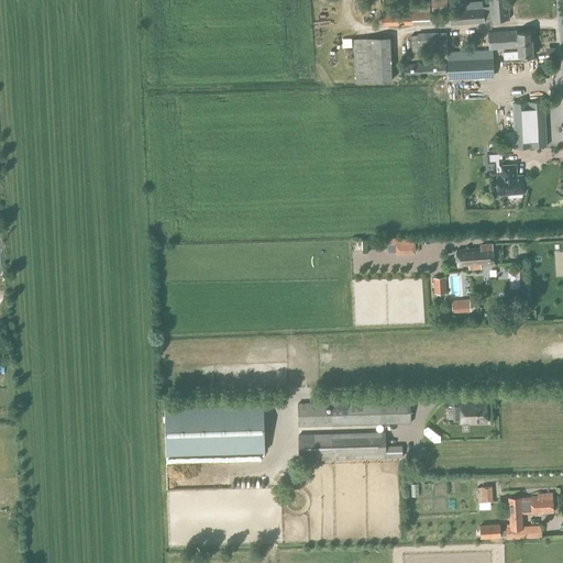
[(429,0),(430,15),(448,14),(445,0),(429,0)]
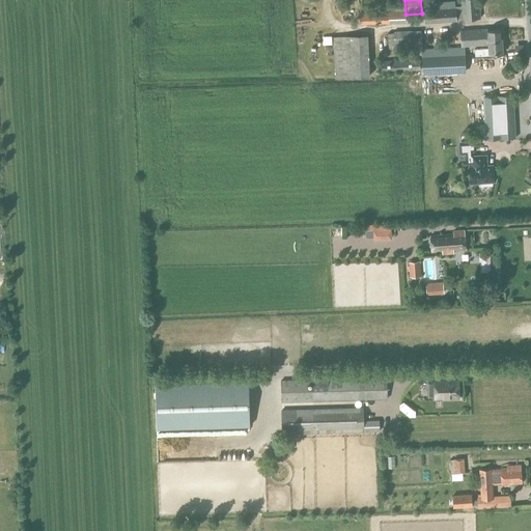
[(456,19),(463,19),(480,18),(478,0),(462,0),(462,5),(455,6),(456,19)]
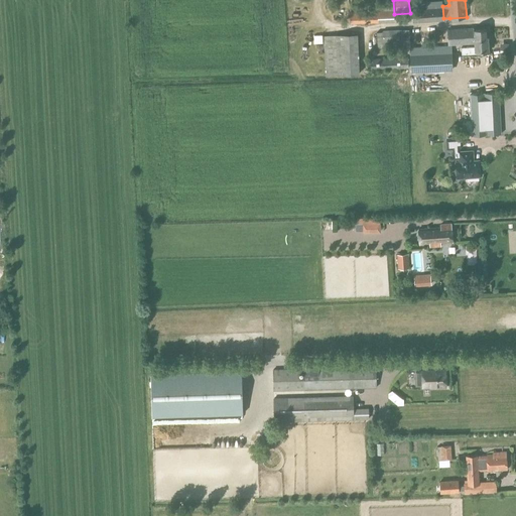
[(351,23),(393,22),(393,5),(376,5),(376,11),(351,12),(351,23)]
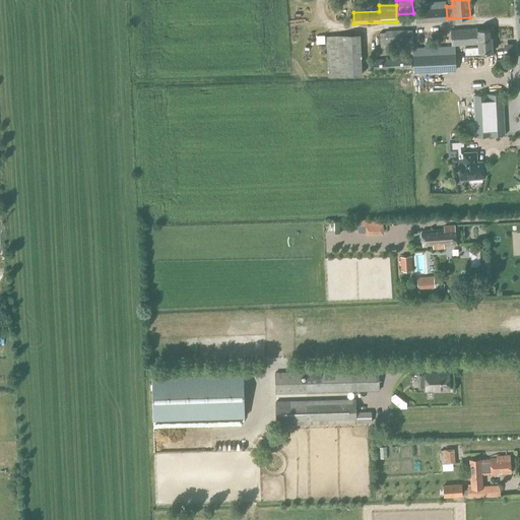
[(416,21),(447,19),(446,8),(415,10),(416,21)]
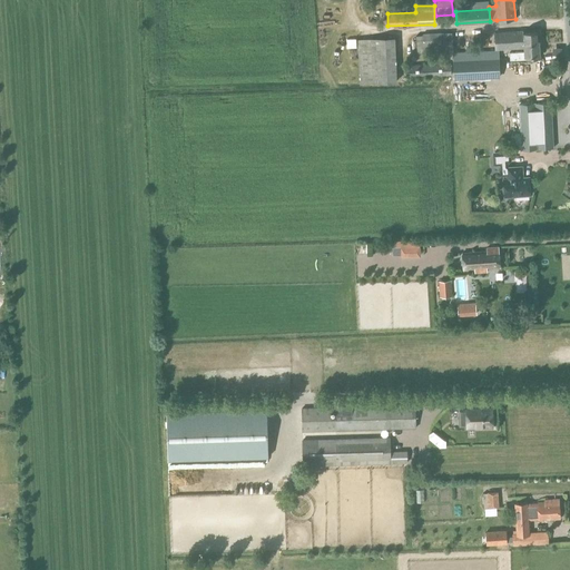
[(322,20),(316,20),(316,26),(328,26),(327,15),(321,15),(322,20)]
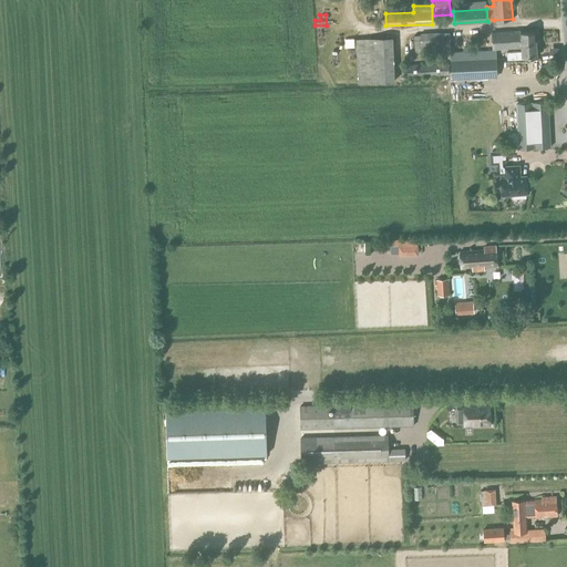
[(521,42),(536,41),(536,32),(521,33),(521,31),(492,32),(493,50),(521,48),(521,42)]
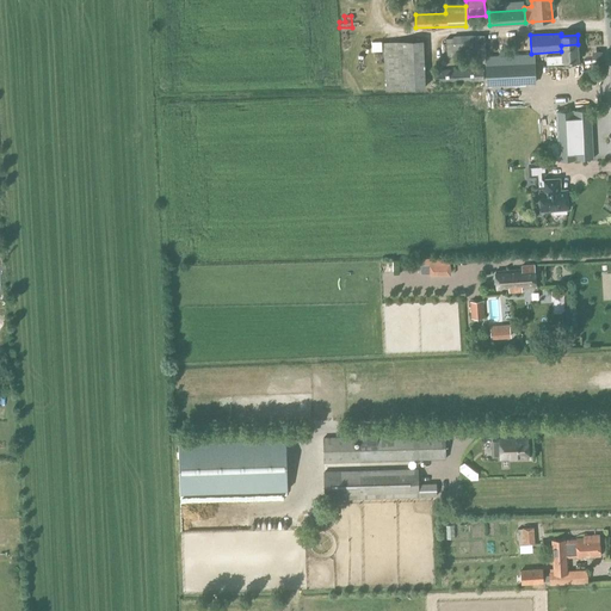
[(448,56),(485,55),(483,36),(454,36),(454,39),(446,39),(448,56)]
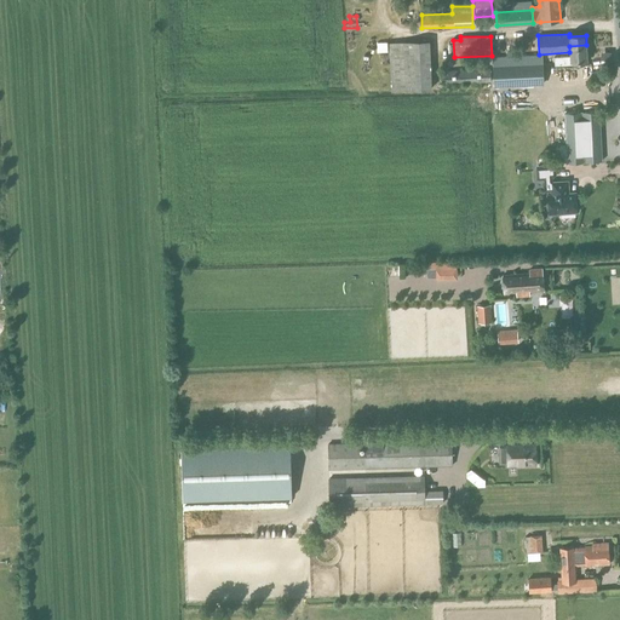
[(529,38),(517,39),(517,51),(530,51),(529,38)]
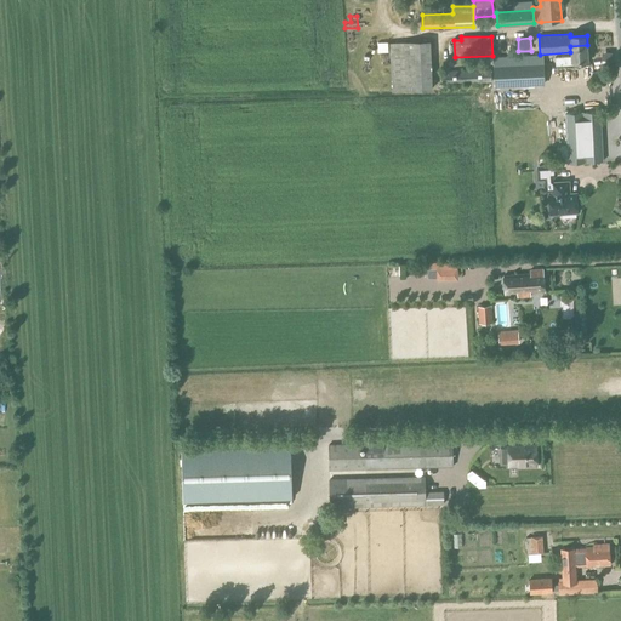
[(392,90),(432,90),(431,41),(391,43),(392,90)]
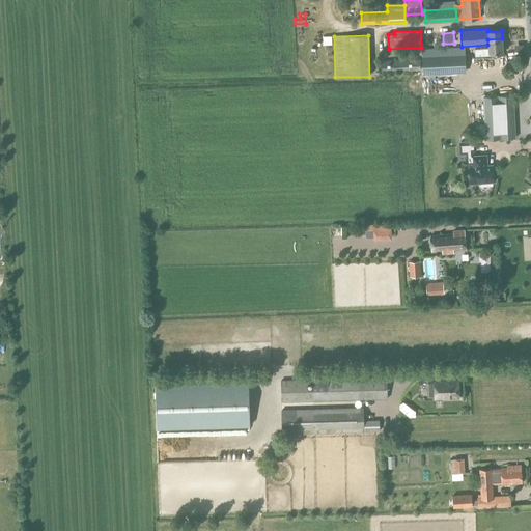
[(487,39),(487,45),(487,48),(475,49),(475,58),(503,56),(502,38),(487,39)]
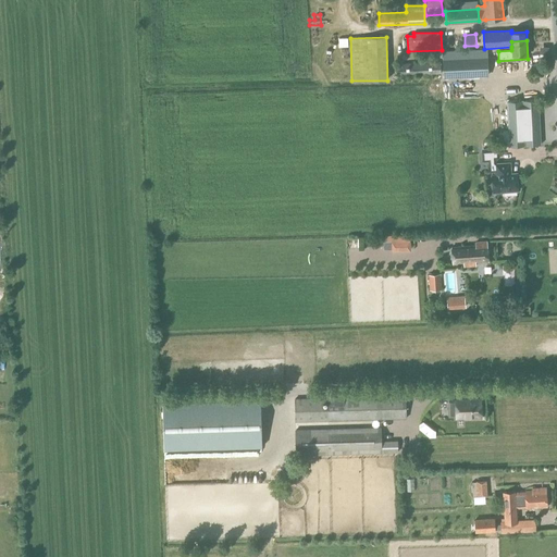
[(535,48),(537,56),(546,52),(544,46),(535,48)]
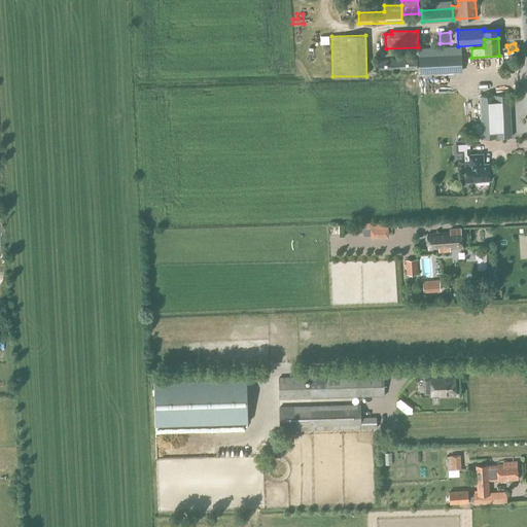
[(421,75),(460,74),(459,49),(420,50),(421,75)]
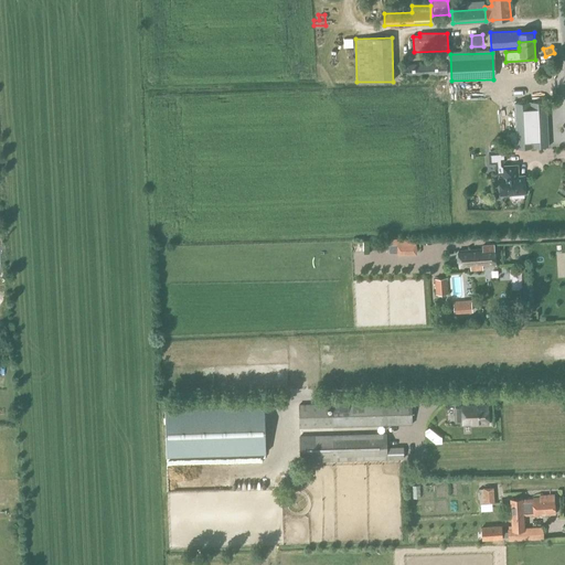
[(404,75),(447,74),(447,64),(403,65),(404,75)]
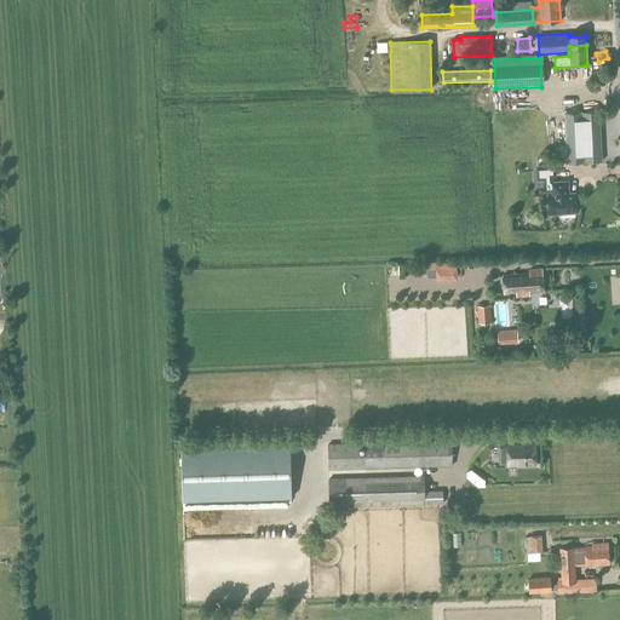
[(564,113),(567,161),(602,160),(600,112),(564,113)]
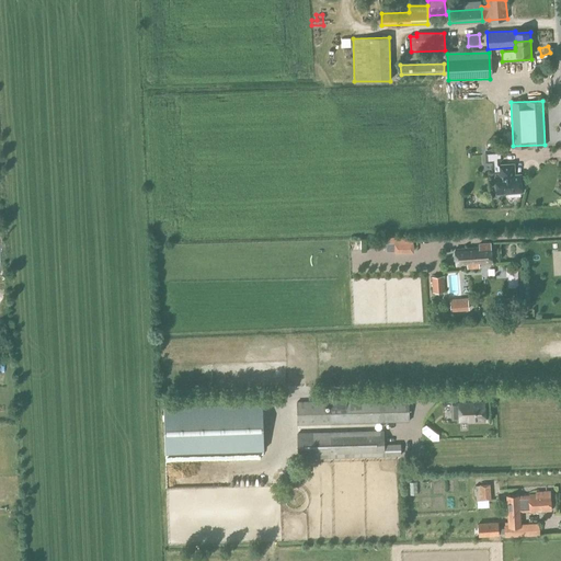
[(499,148),(507,148),(507,126),(497,126),(499,148)]
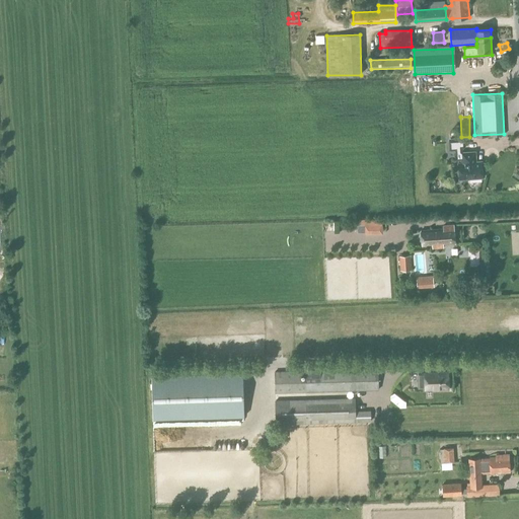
[(463,139),(450,140),(451,148),(456,147),(457,147),(461,147),(462,147),(464,147),(463,139)]
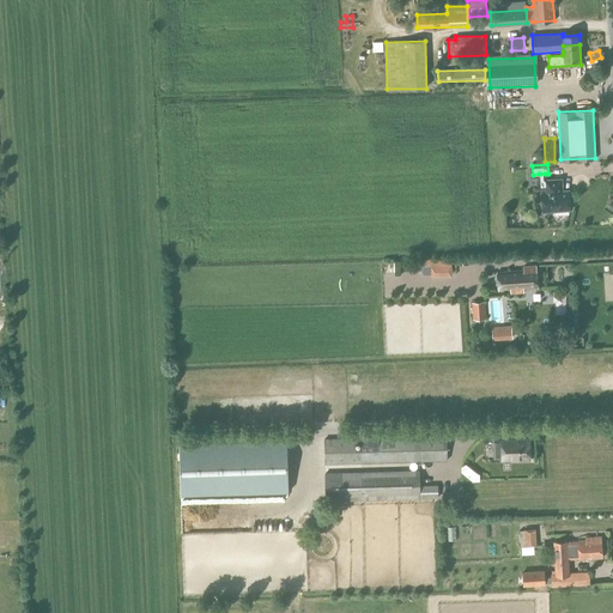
[(540,174),(539,174),(540,186),(546,186),(546,192),(541,192),(542,211),(545,211),(547,213),(552,213),(553,211),(570,210),(569,190),(562,190),(562,187),(563,187),(562,178),(545,180),(545,174),(540,174)]
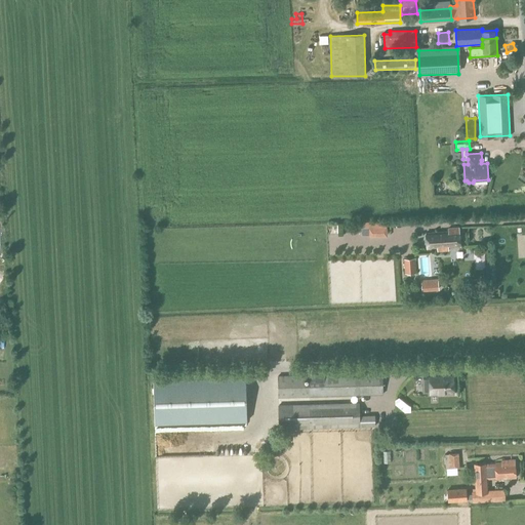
[(386,221),(369,221),(369,236),(386,236),(386,221)]
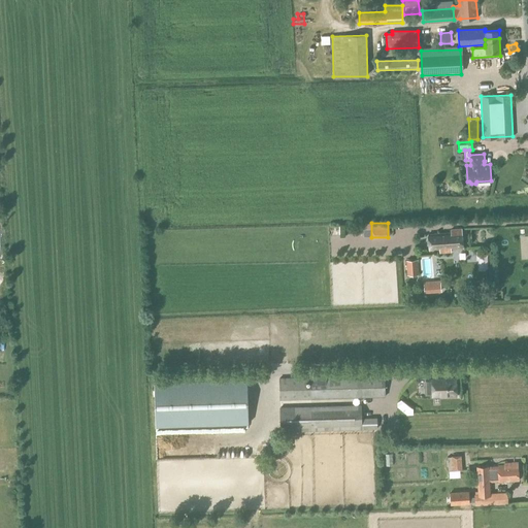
[(337,237),(337,226),(326,226),(326,237),(337,237)]
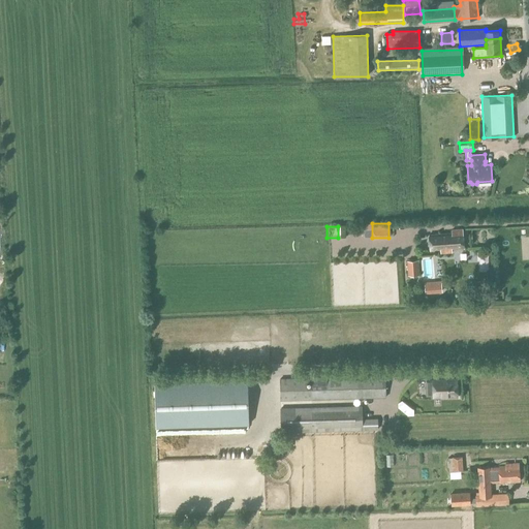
[(452,252),(452,249),(463,248),(462,229),(452,230),(453,232),(428,235),(430,250),(441,249),(441,253),(452,252)]
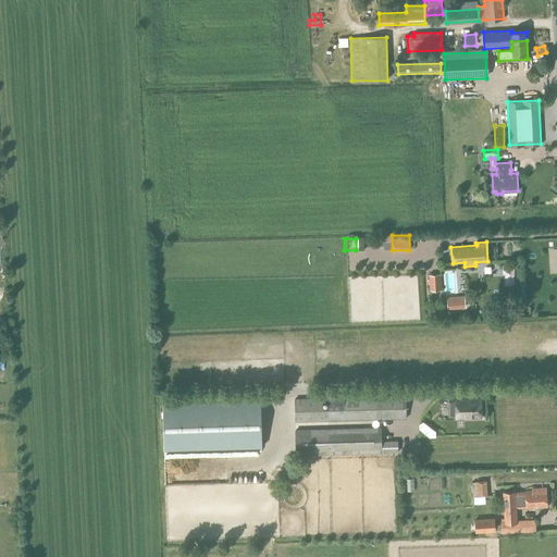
[(430,291),(442,288),(440,273),(429,274),(430,291)]
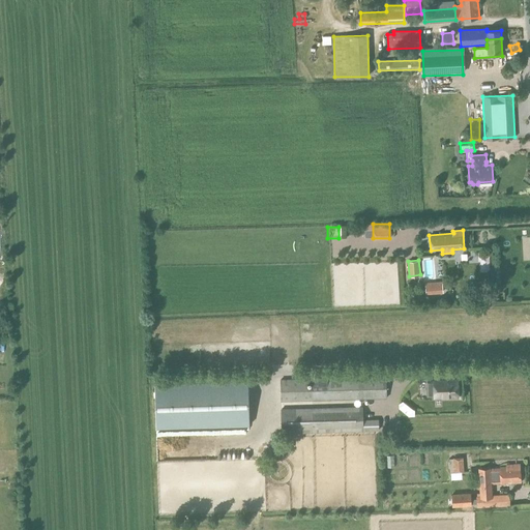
[(427,293),(443,292),(442,285),(427,286),(427,293)]
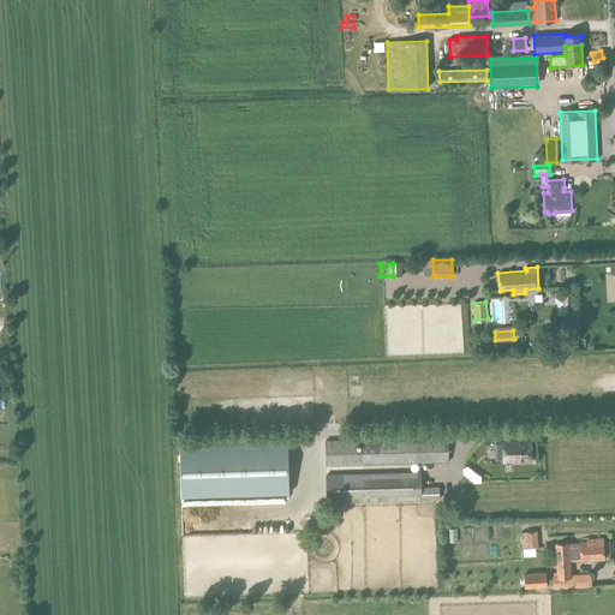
[(327,465),(448,463),(448,437),(326,441),(327,465)]
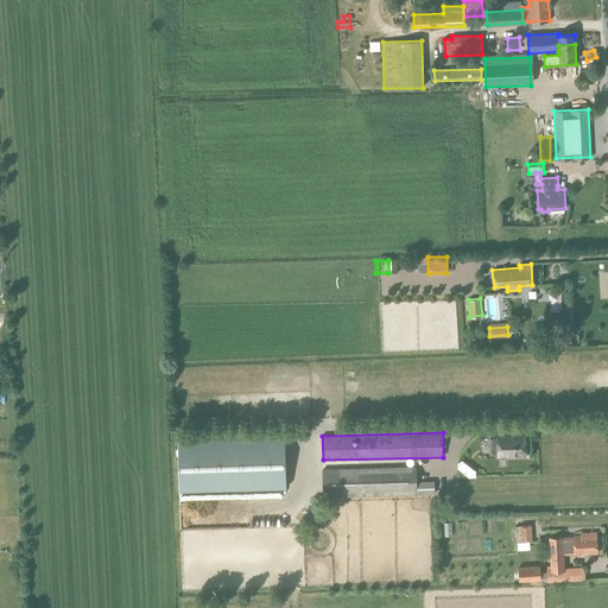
[(514,434),(498,434),(499,455),(499,457),(506,457),(506,458),(525,458),(525,454),(525,436),(514,436),(514,434)]
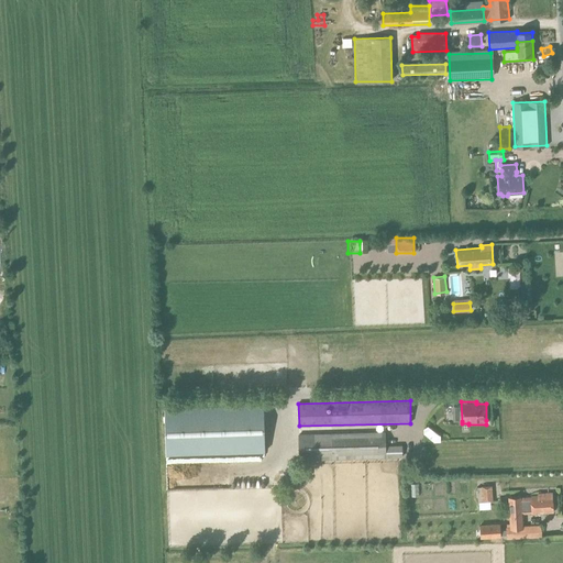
[(262,405),(165,407),(166,454),(264,452),(262,405)]
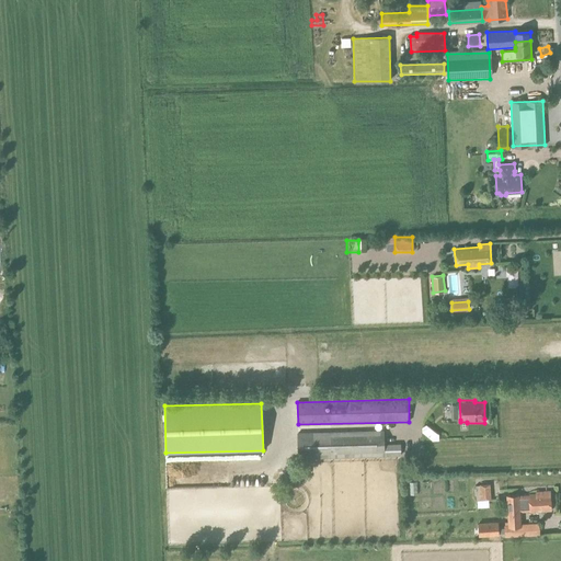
[(423,425),(416,431),(431,444),(436,437),(423,425)]
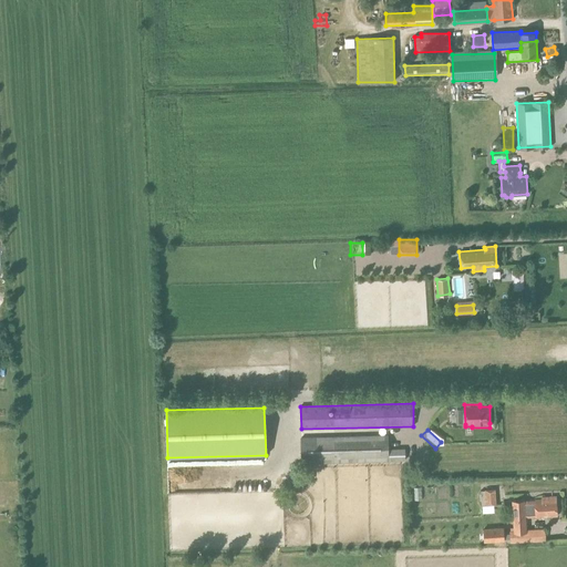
[(387,450),(387,435),(300,437),(301,463),(404,460),(404,450),(387,450)]
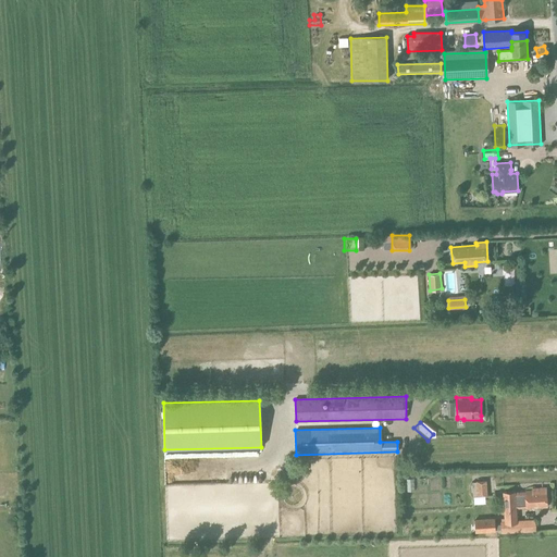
[(483,524),(475,524),(475,531),(495,530),(495,529),(502,529),(502,532),(535,530),(534,520),(517,521),(516,508),(547,507),(546,487),(532,489),(532,491),(504,492),(505,518),(506,520),(502,521),(502,523),(495,524),(494,518),(483,519),(483,524)]
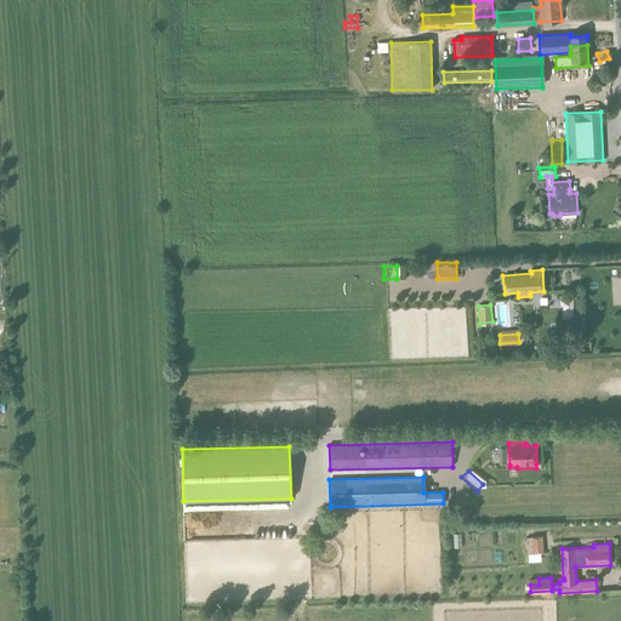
[(529,559),(543,559),(543,546),(529,547),(529,559)]
